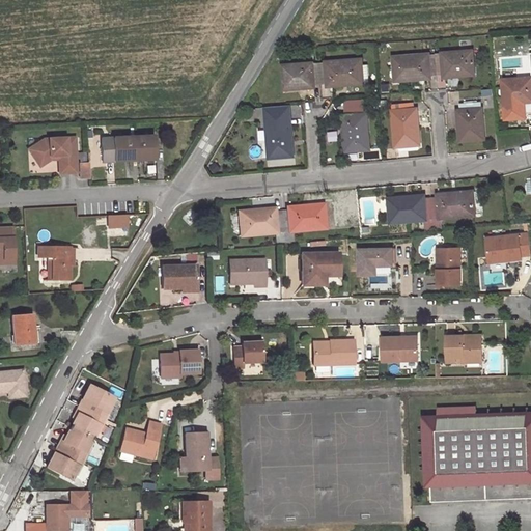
[(473,51),(394,57),(395,81),(430,78),(430,75),(444,74),(444,77),(474,75),(473,51)]
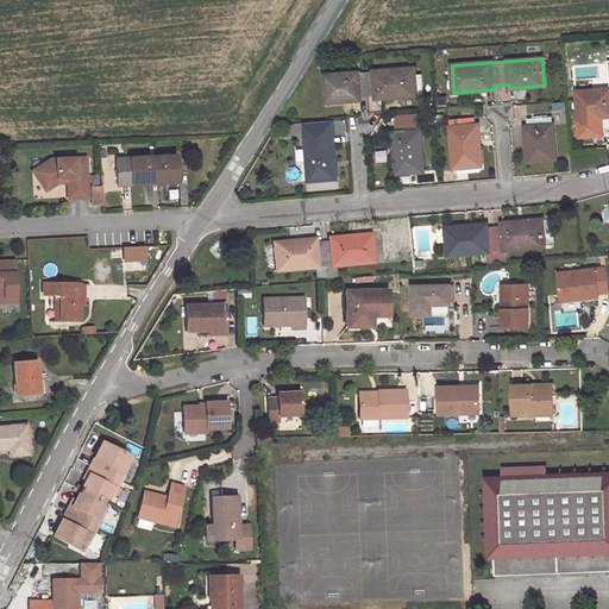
[(415,69),(325,76),(327,102),(360,100),(360,96),(376,95),(377,99),(416,95),(415,69)]
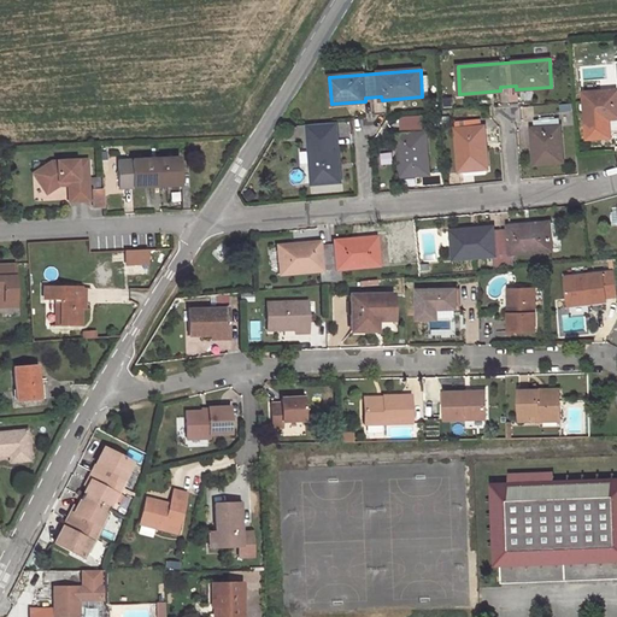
[(616,90),(585,93),(586,121),(616,118),(616,90)]
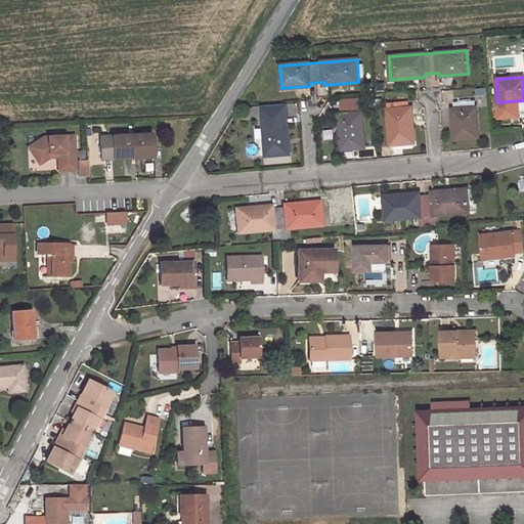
[(340,108),(360,107),(359,97),(340,98),(340,108)]
